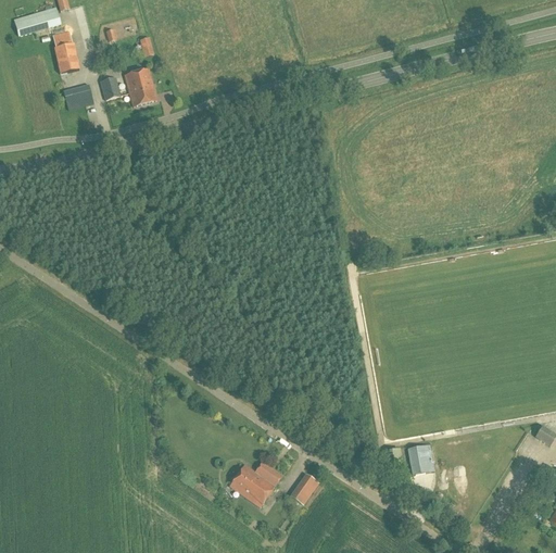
[(57,0),(60,10),(70,8),(66,0),(57,0)]
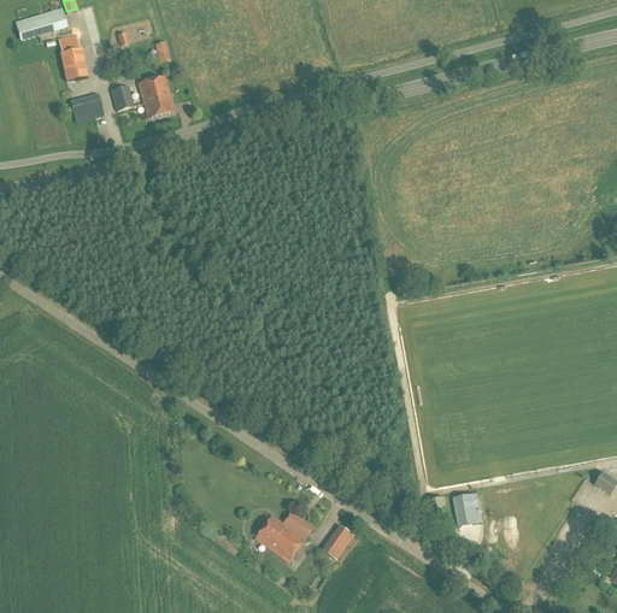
[(15,21),(19,40),(68,27),(62,7),(50,10),(15,21)]
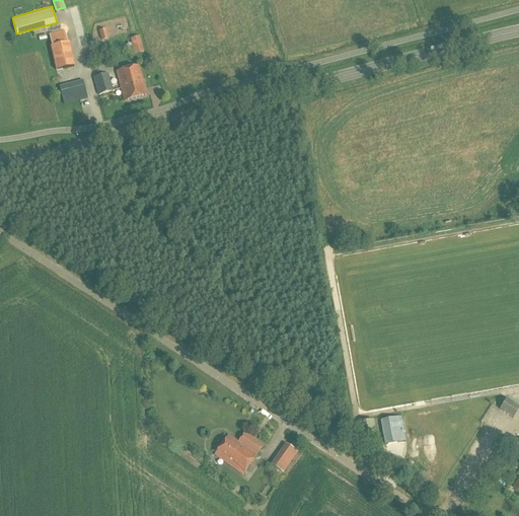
[(98,28),(101,39),(108,37),(105,26),(98,28)]
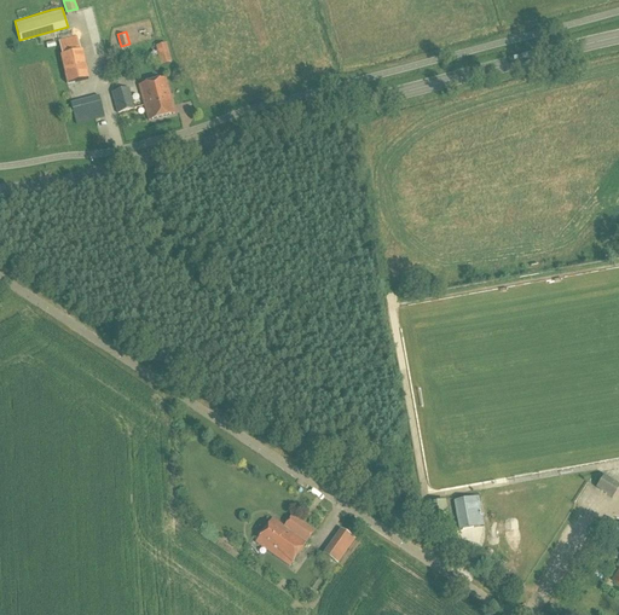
[(169,54),(166,41),(156,44),(160,57),(169,54)]
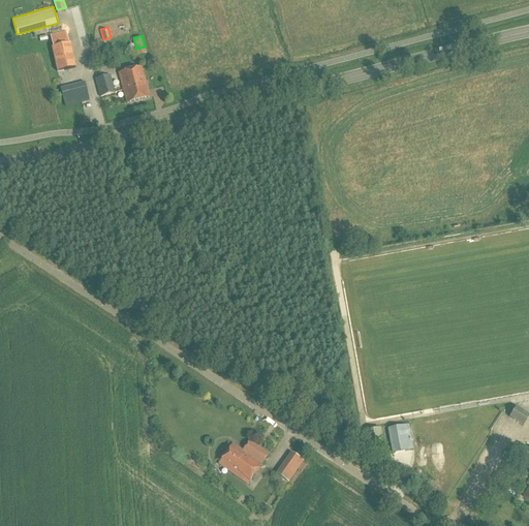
[(51,44),(57,70),(75,65),(69,39),(51,44)]
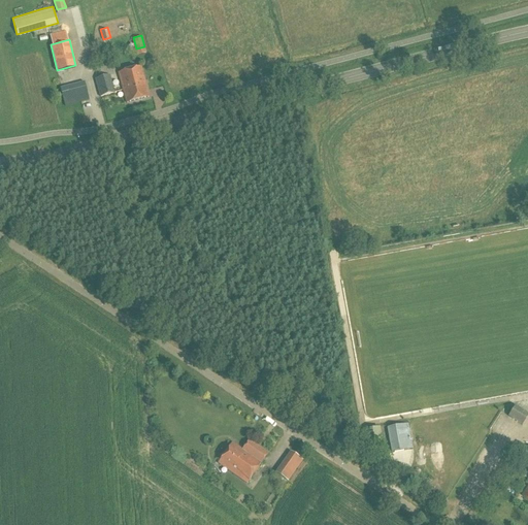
[(141,65),(119,70),(127,100),(149,95),(141,65)]
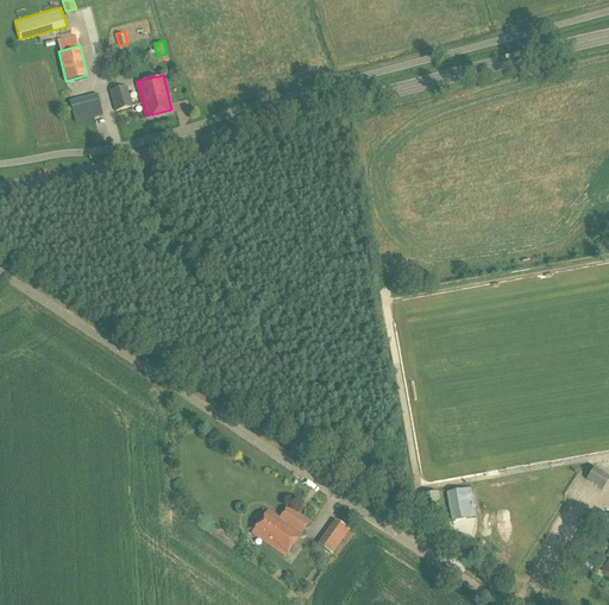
[(111,88),(115,109),(132,105),(126,84),(111,88)]
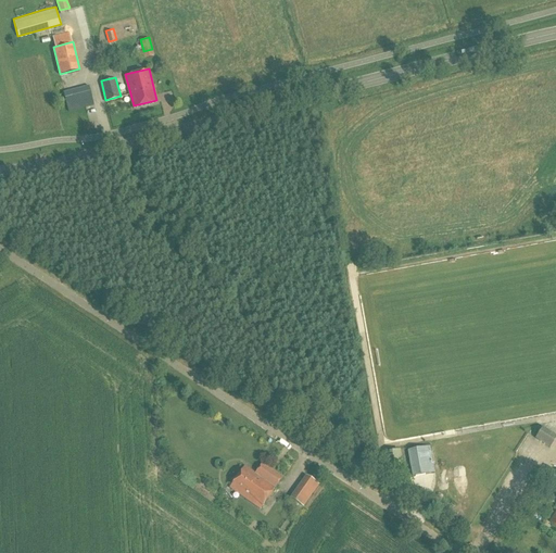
[(63,90),(68,110),(93,102),(88,84),(63,90)]
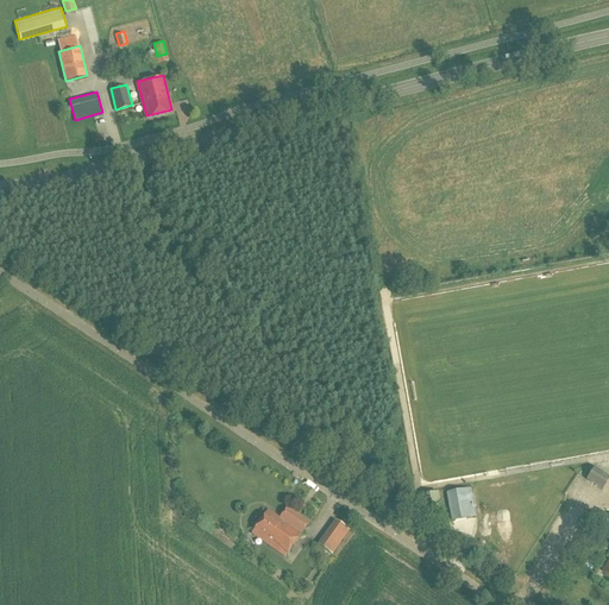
[(179,107),(181,118),(190,115),(188,105),(179,107)]
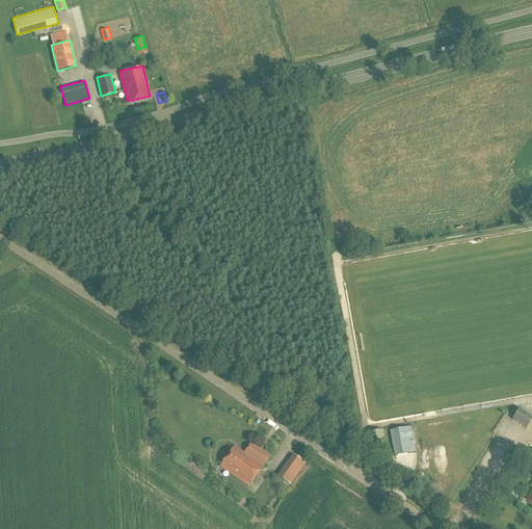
[(512,417),(526,426),(531,417),(531,415),(519,406),(512,417)]
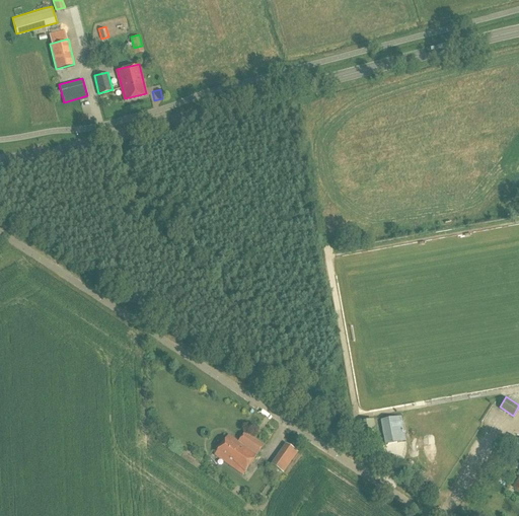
[(144,421),(149,432),(163,427),(158,415),(144,421)]
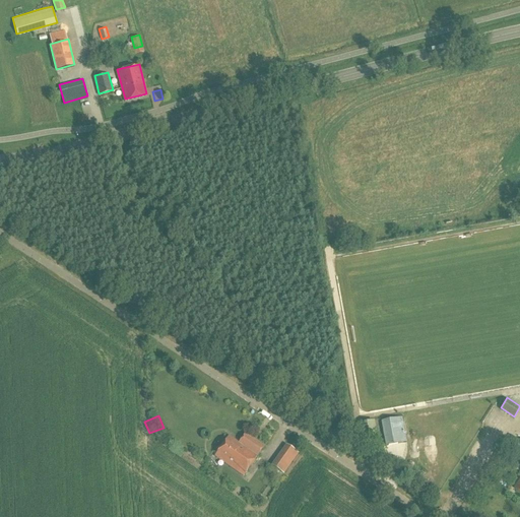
[(402,415),(382,419),(386,444),(406,440),(402,415)]
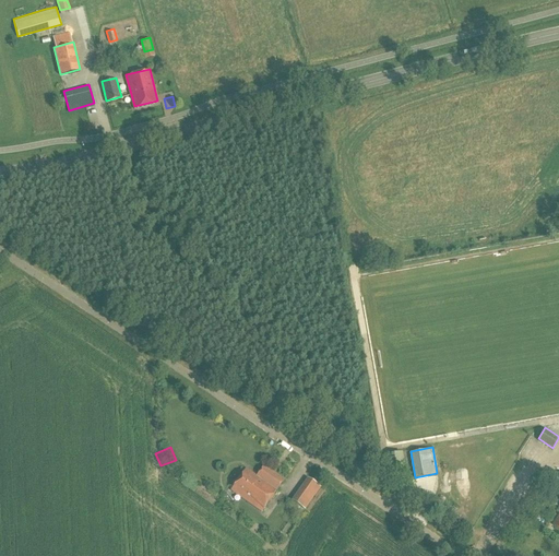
[(230,487),(261,509),(284,477),(263,463),(257,473),(246,466),(230,487)]
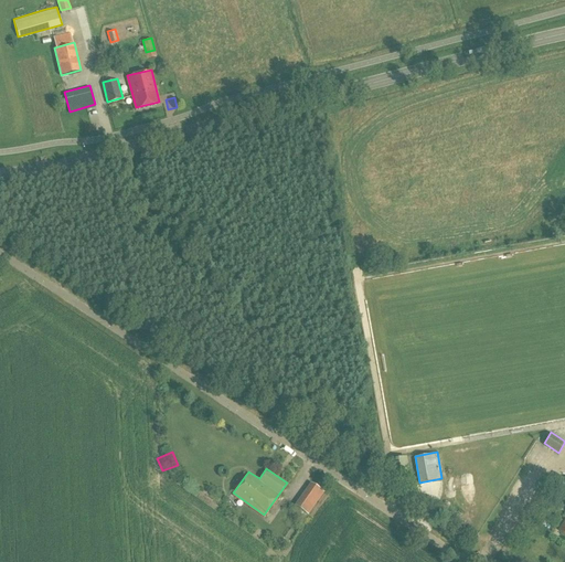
[(310,480),(307,486),(320,496),(323,490),(310,480)]
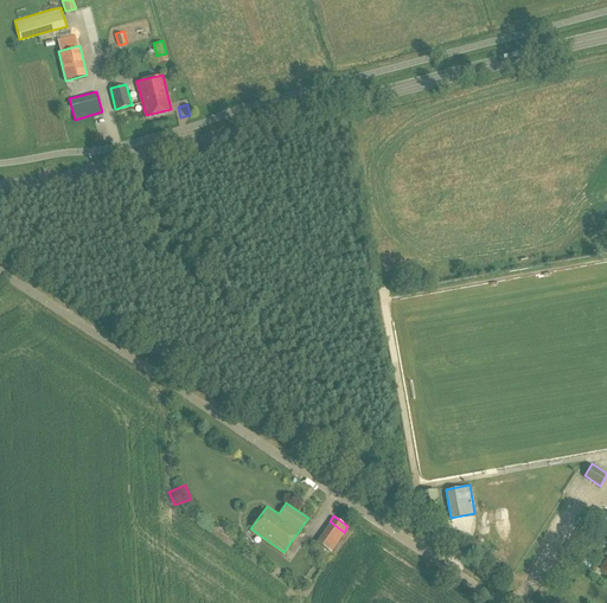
[(606,531),(606,525),(599,520),(595,527),(606,533),(606,531)]
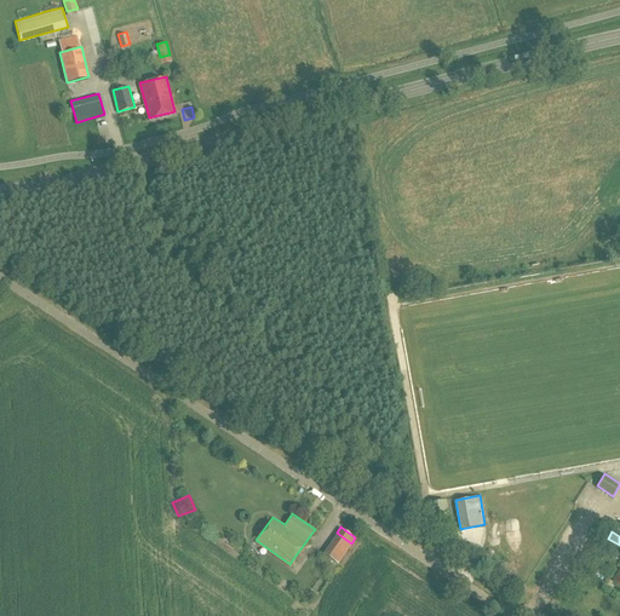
[(342,557),(327,546),(323,552),(338,562),(342,557)]
